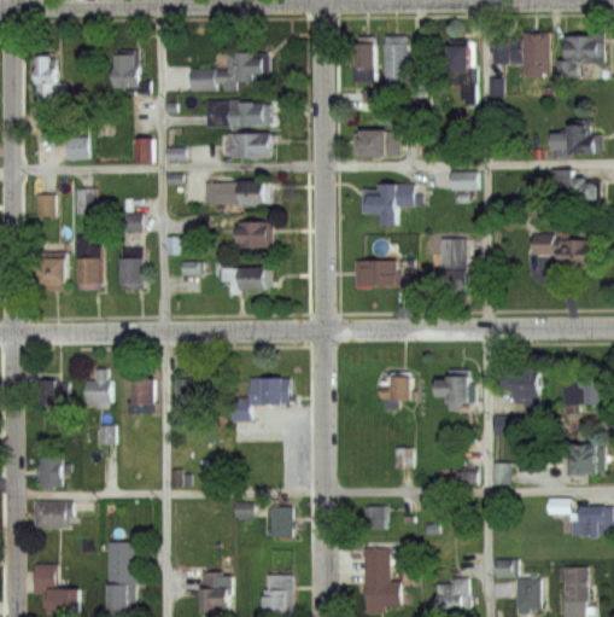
[(524,33),(548,31),(549,77),(524,79),(524,33)]
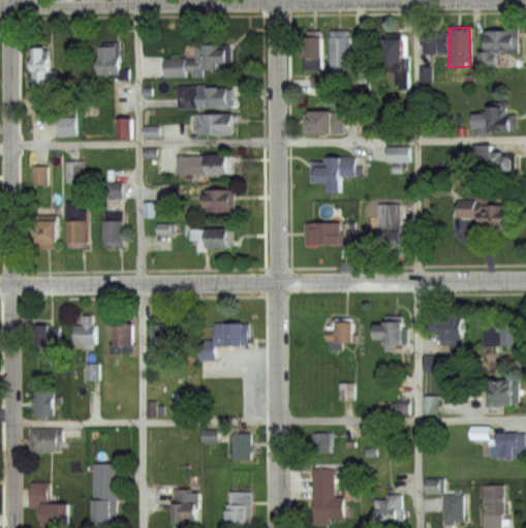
[(485,28),(517,27),(517,54),(486,55),(485,28)]
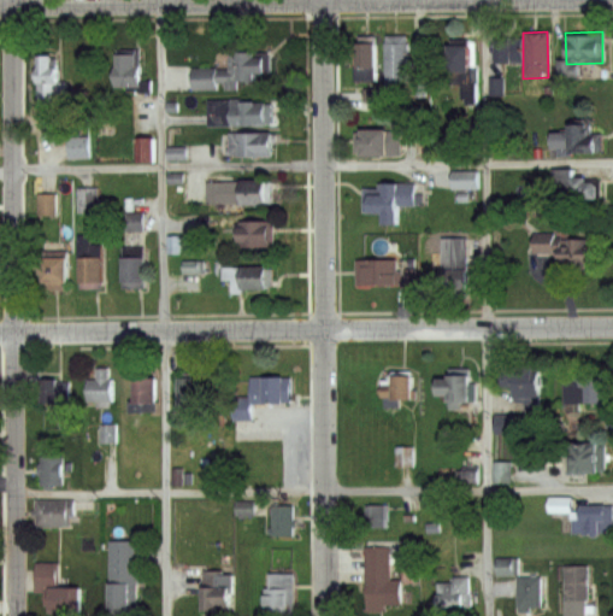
[(384,39),(406,37),(406,69),(425,68),(426,100),(408,100),(408,91),(385,91),(384,39)]
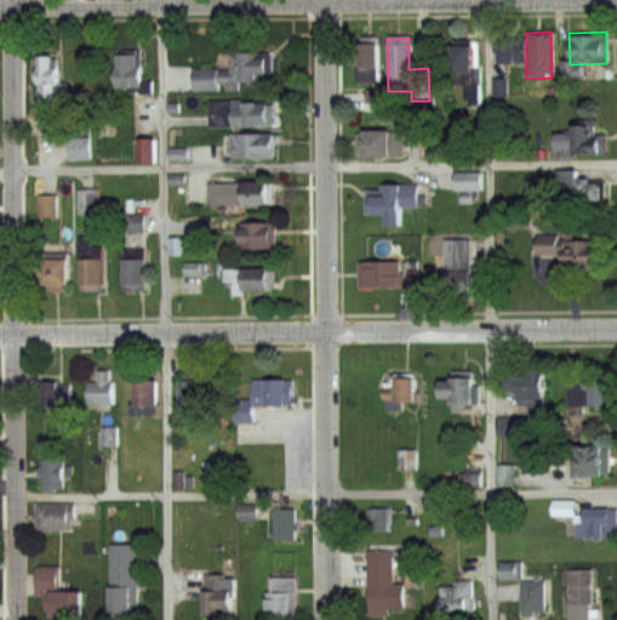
[(355,44),(375,44),(376,83),(355,83),(355,44)]
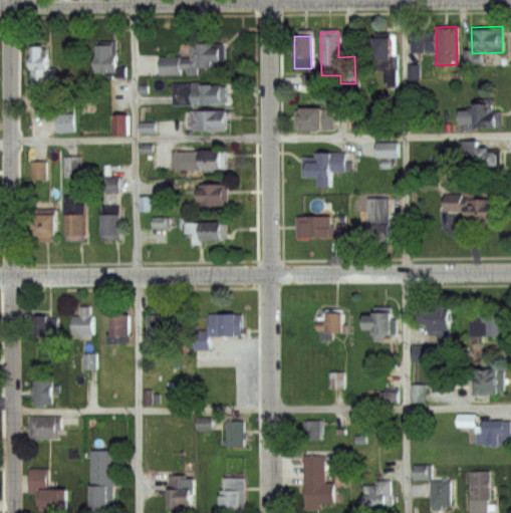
[(372,40),(390,39),(391,63),(373,64),(372,40)]
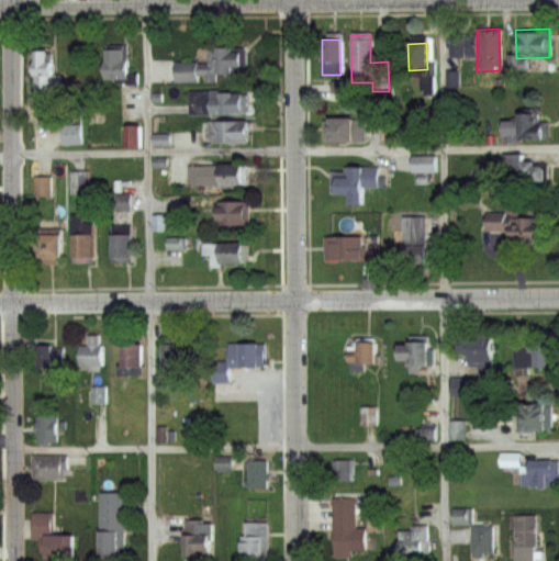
[(103,49),(126,48),(126,73),(137,73),(138,87),(120,88),(120,78),(104,79),(103,49)]
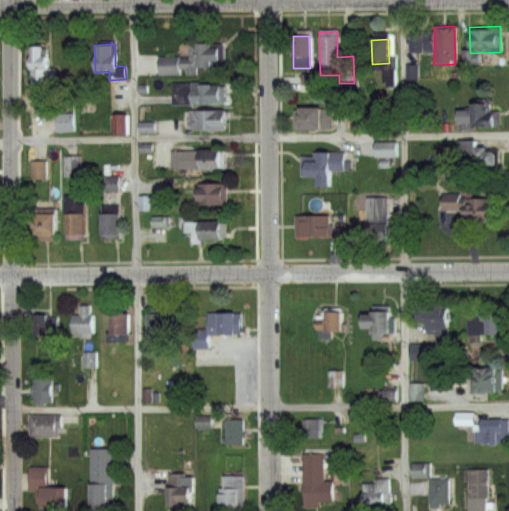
[(189,45),(208,45),(208,52),(217,53),(217,65),(210,65),(210,71),(195,71),(195,76),(185,76),(185,70),(179,70),(179,57),(189,57),(189,45)]
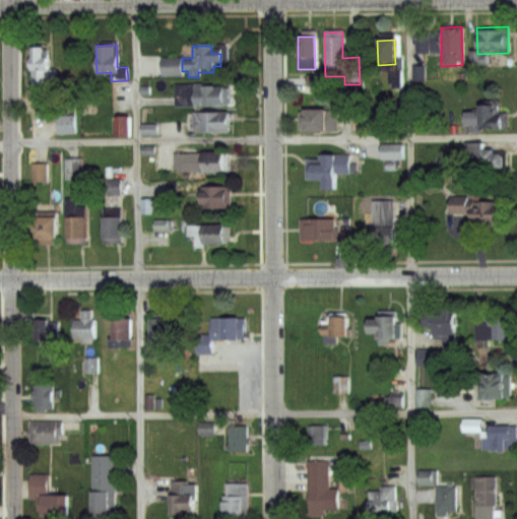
[(29,50),(41,50),(40,60),(46,60),(46,66),(52,67),(52,82),(44,82),(44,90),(28,90),(29,50)]
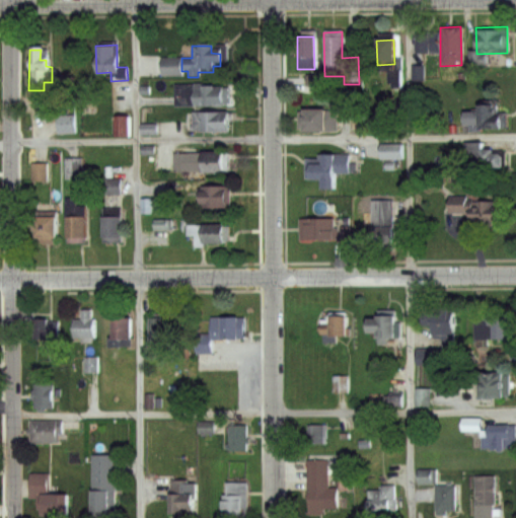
[(195,85),(227,86),(227,106),(194,105),(195,85)]
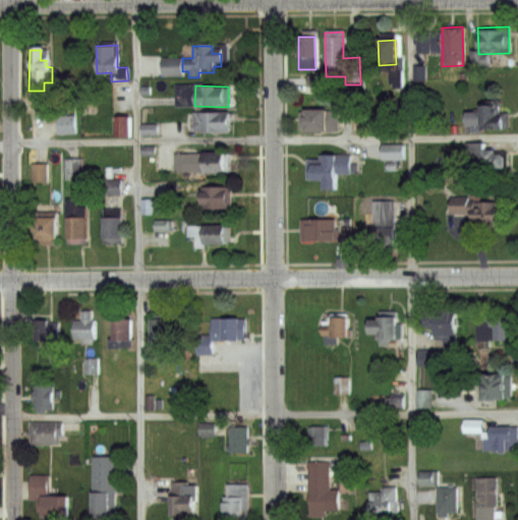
[(479,107),(498,107),(496,113),(508,113),(508,131),(464,131),(464,112),(478,112),(479,107)]
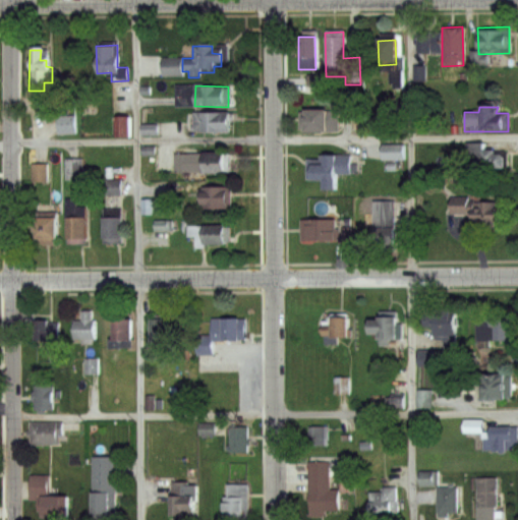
[(192,113),(229,113),(228,134),(191,134),(192,113)]
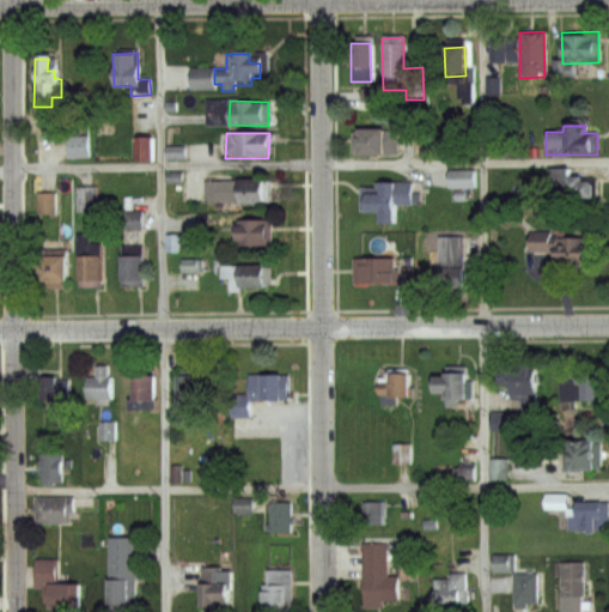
[(349,133),(395,133),(395,156),(351,156),(349,133)]
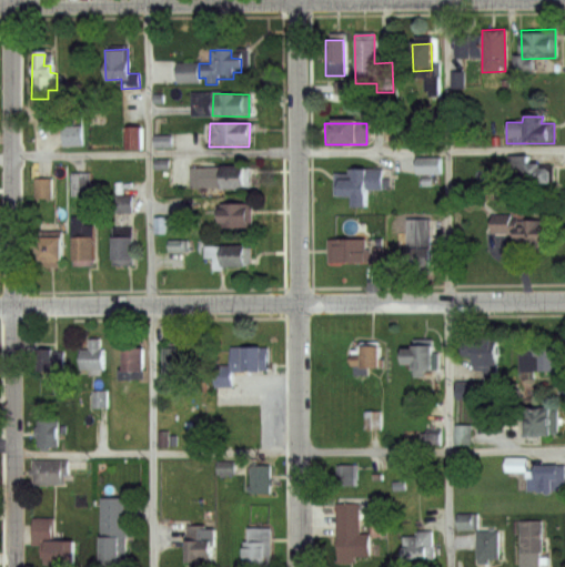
[(57,147),(78,147),(78,125),(57,125),(57,147)]
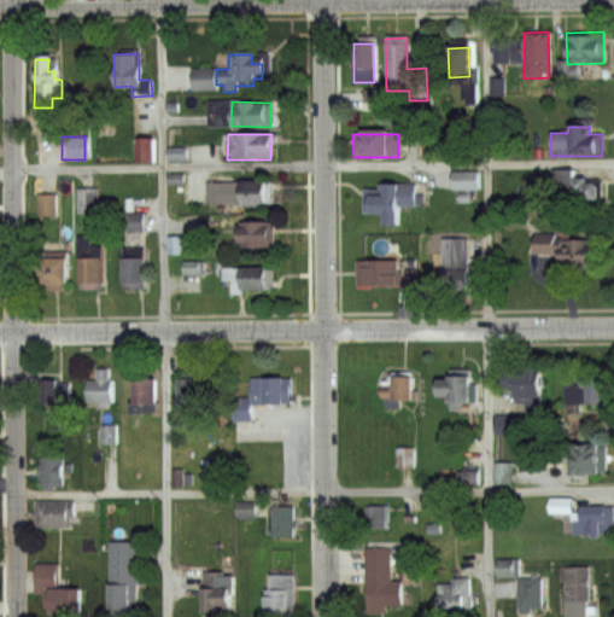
[(128,163),(150,163),(150,139),(128,139),(128,163)]
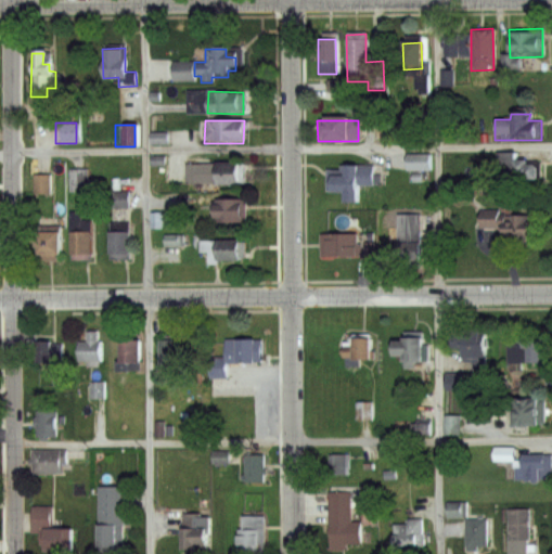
[(399,153),(397,170),(426,174),(428,156),(399,153)]
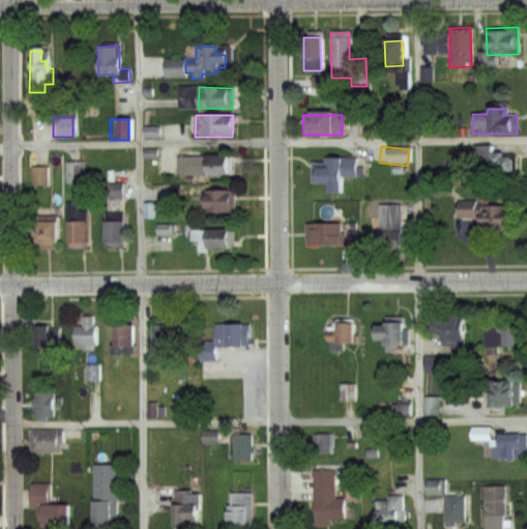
[(472,147),(496,147),(494,153),(516,163),(516,175),(474,175),(472,147)]
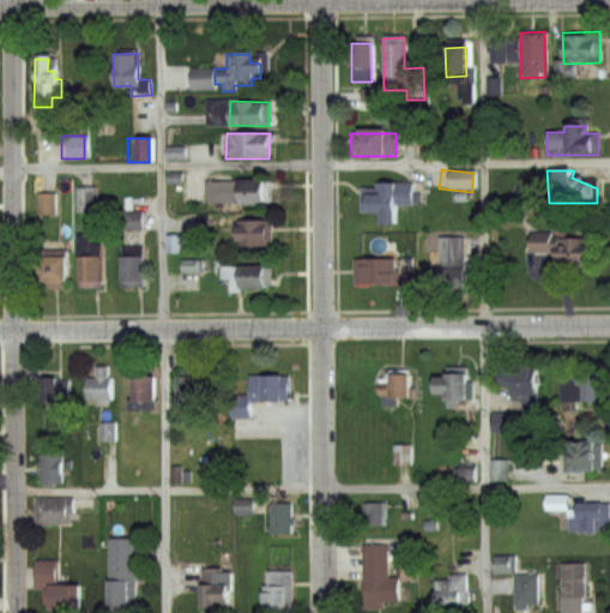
[(203,182),(270,181),(270,204),(203,204),(203,182)]
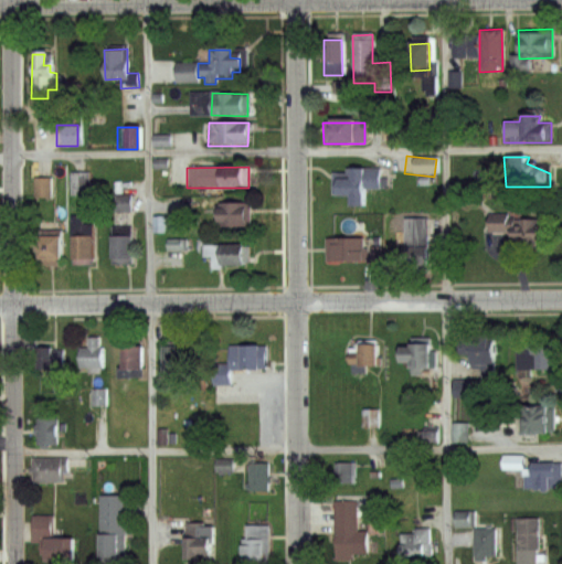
[(343,169),(378,168),(379,189),(360,190),(361,206),(350,208),(350,194),(332,195),(331,173),(338,173),(338,180),(345,180),(343,169)]
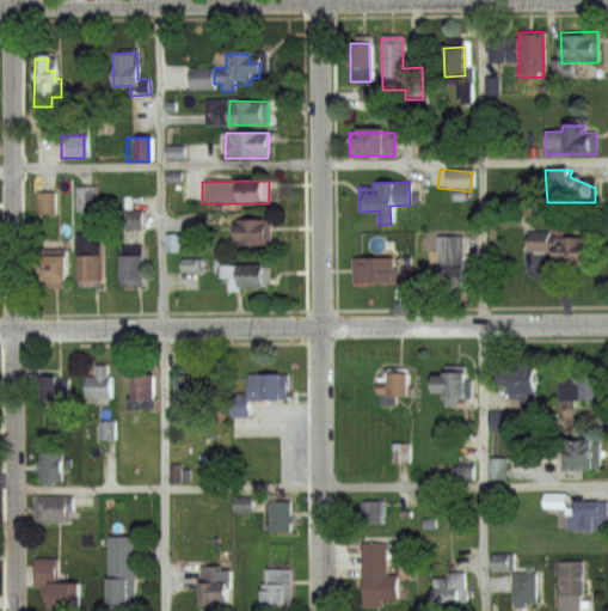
[(69,187),(69,212),(91,212),(91,187),(69,187)]
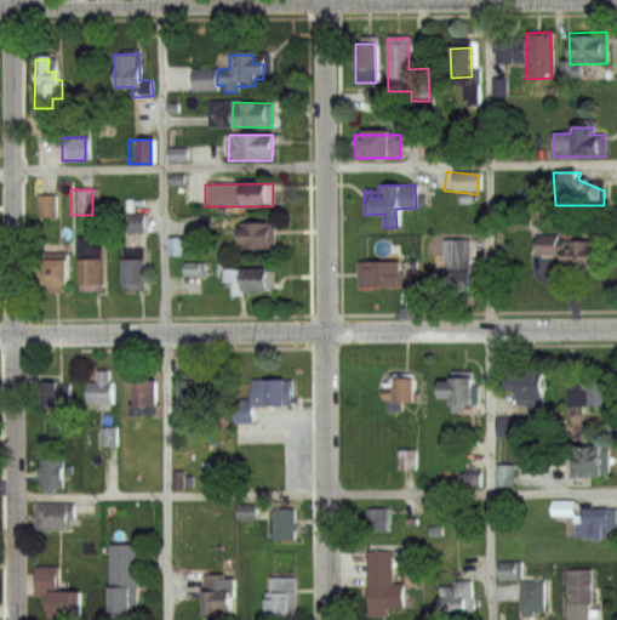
[(50,219),(50,197),(29,197),(29,219),(50,219)]
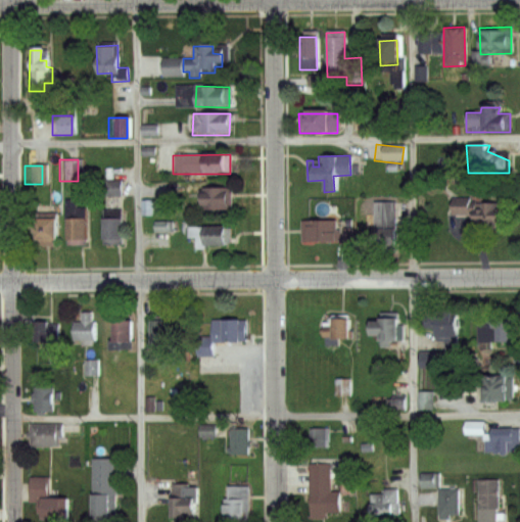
[(116,180),(95,180),(95,196),(116,196),(116,180)]
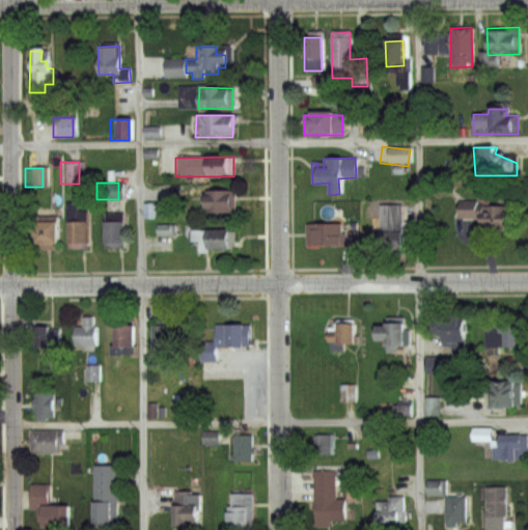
[(202,191),(235,191),(235,215),(202,215),(202,191)]
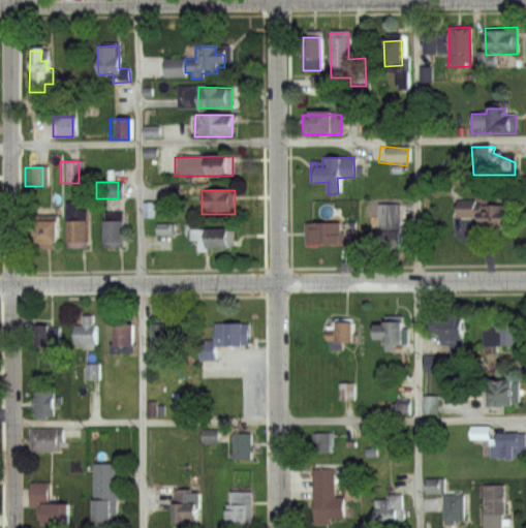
[(481,205),(511,206),(511,226),(480,225),(481,205)]
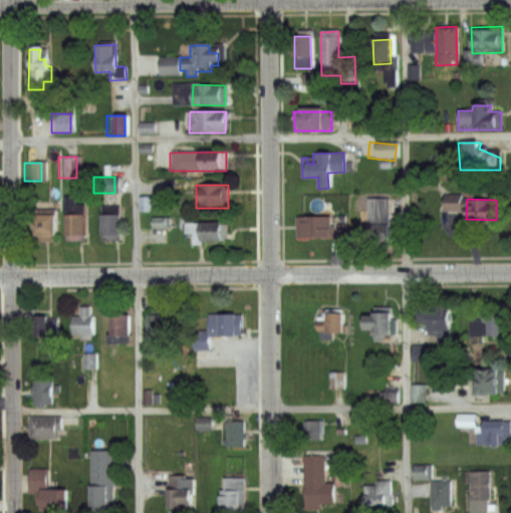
[(363,200),(386,200),(388,250),(365,251),(363,200)]
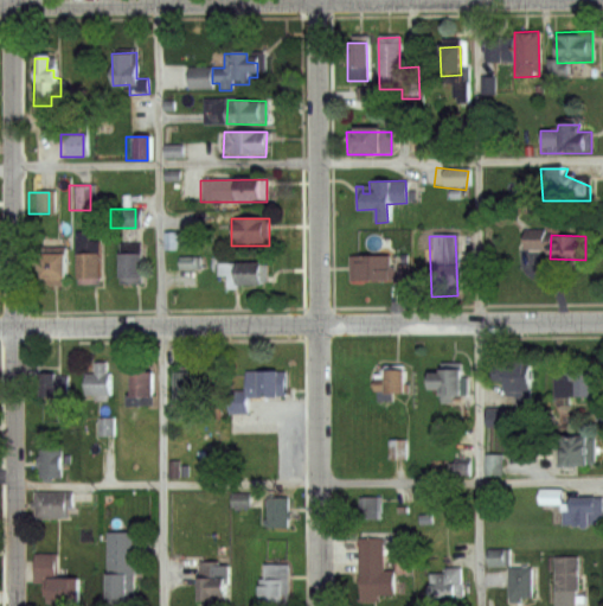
[(40,250),(64,252),(63,284),(39,282),(40,250)]
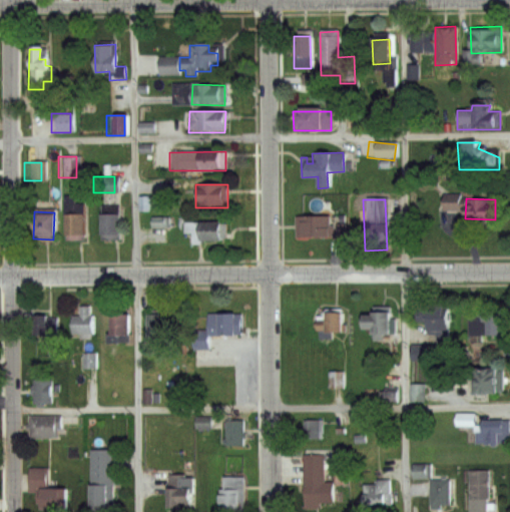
[(101,215),(117,215),(118,241),(101,241),(101,215)]
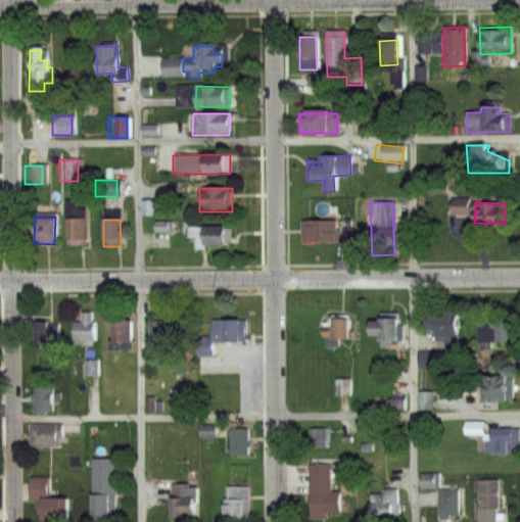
[(65,221),(84,221),(84,242),(65,242),(65,221)]
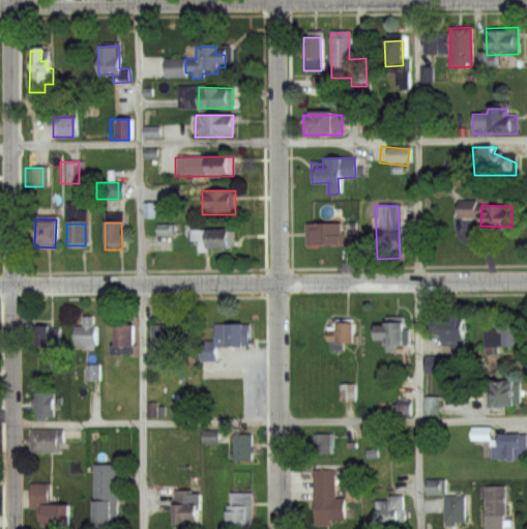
[(305,225),(341,225),(341,245),(305,246),(305,225)]
